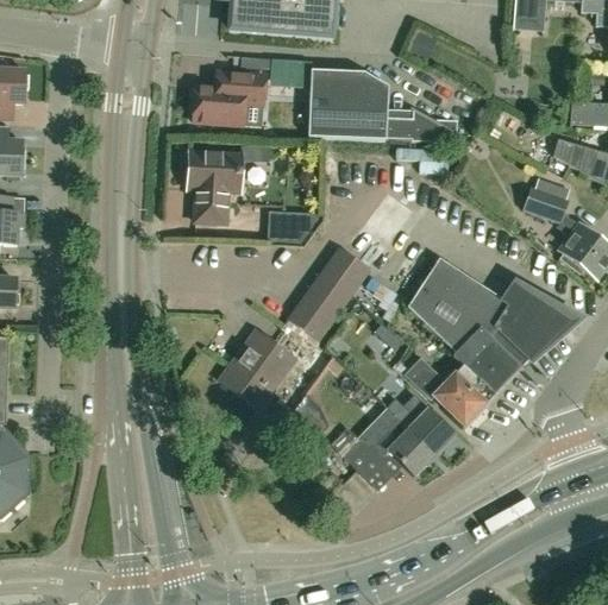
[(232,0),(230,29),(332,36),(334,0),(232,0)]
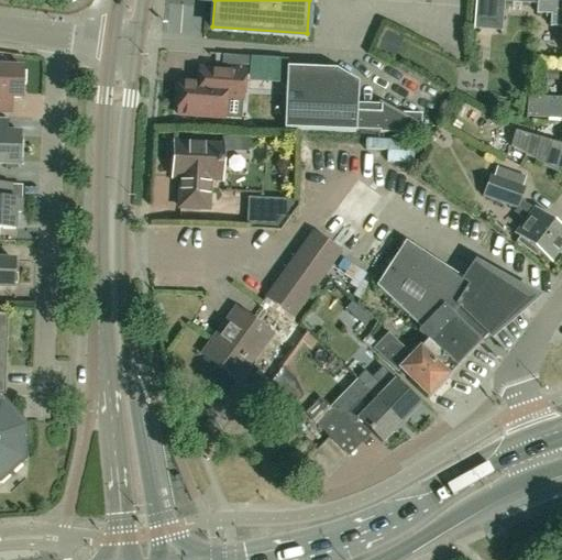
[(504,19),(505,0),(476,0),(475,17),(504,19)]
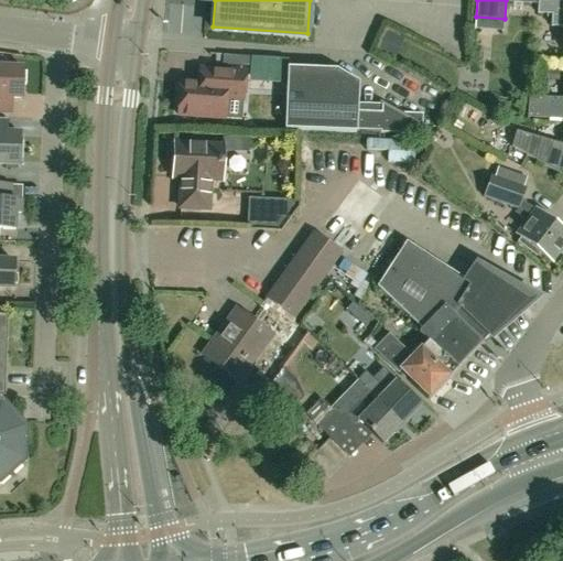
[(538,0),(538,11),(552,12),(552,24),(562,24),(562,0),(538,0)]
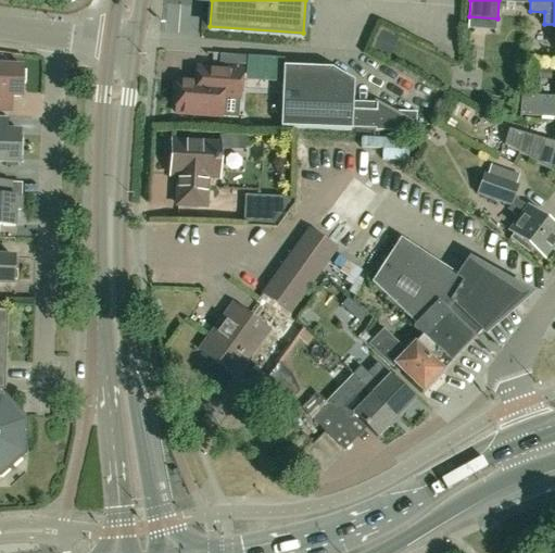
[(0,108),(12,109),(12,95),(22,95),(23,64),(0,63),(0,108)]
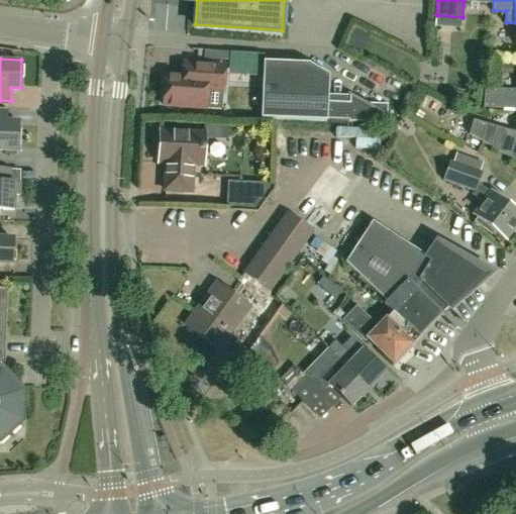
[(329,73),(313,64),(309,61),(264,60),(262,116),(327,118),(327,117),(349,117),(349,119),(394,121),(394,116),(388,112),(388,102),(368,101),(350,92),(350,101),(328,100),(329,73)]
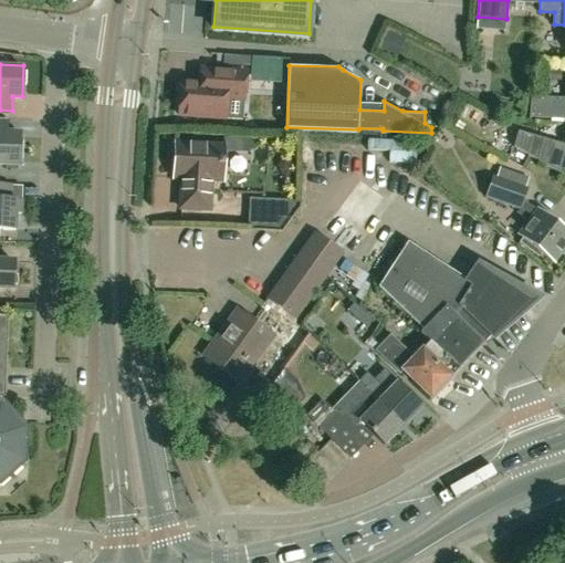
[(206,66),(205,83),(181,81),(179,113),(243,117),(247,70),(206,66)]
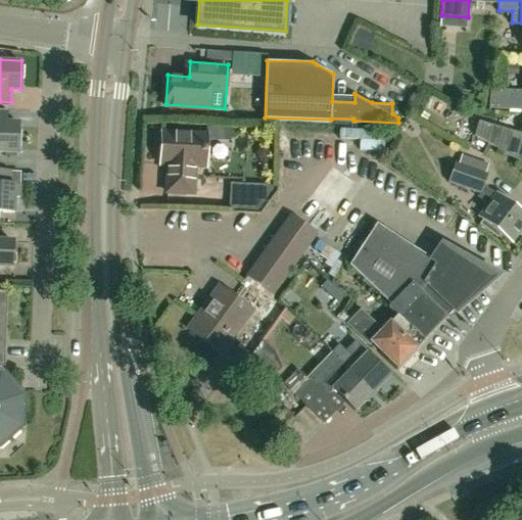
[(490,86),(490,87),(489,105),(521,107),(521,88),(490,86)]
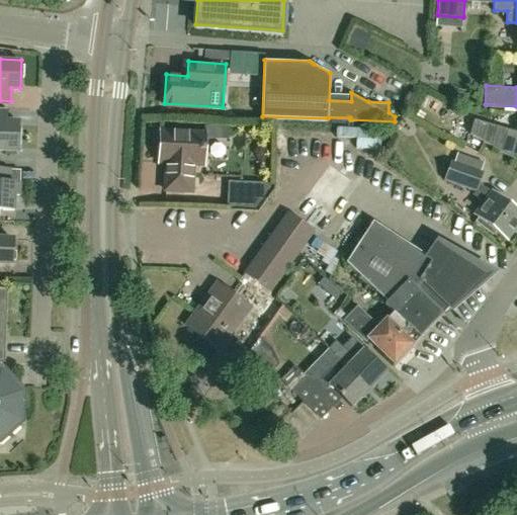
[(516,130),(475,117),(469,131),(516,158),(516,130)]
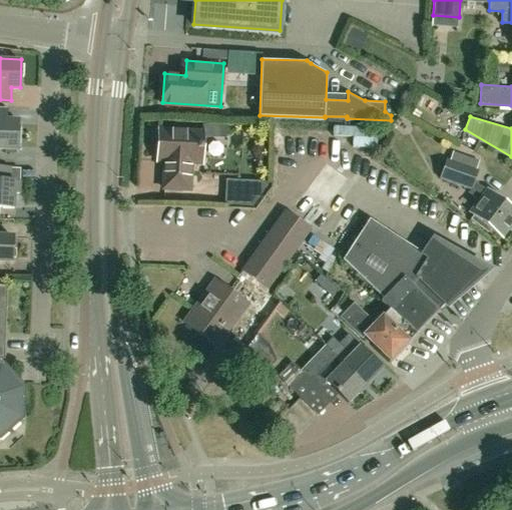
[(0,117),(0,146),(17,147),(18,119),(0,117)]
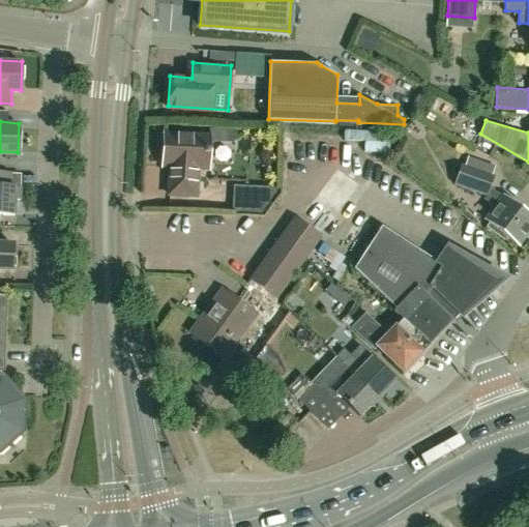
[(351,145),(370,145),(369,150),(398,151),(398,130),(352,128),(351,145)]
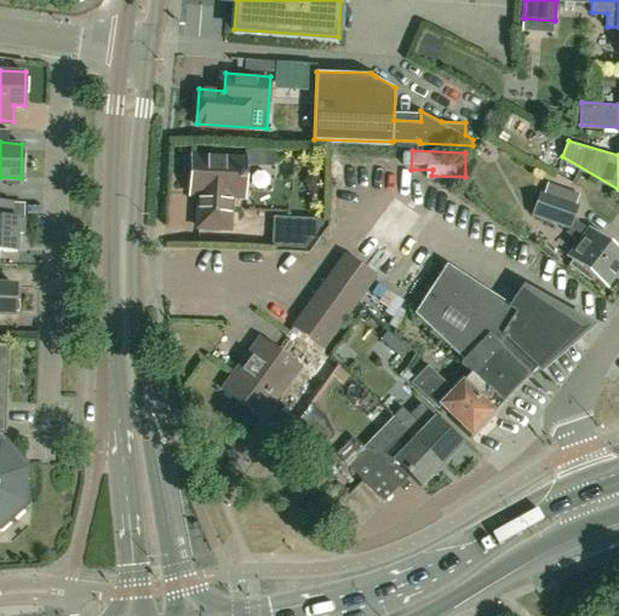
[(326,171),(327,155),(313,153),(310,168),(326,171)]
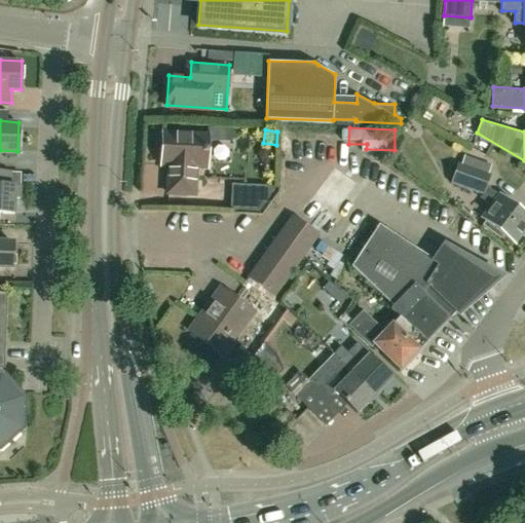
[(169,191),(194,192),(196,164),(207,165),(209,134),(163,132),(162,163),(170,163),(169,191)]
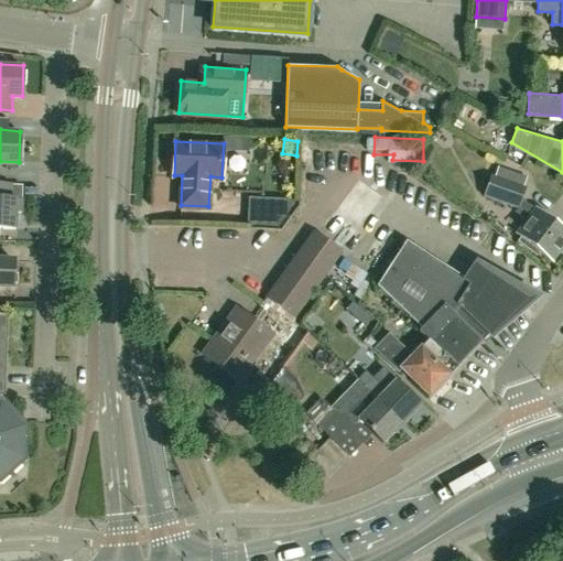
[(541,249),(553,259),(562,246),(562,225),(537,205),(537,206),(523,197),(528,185),(493,172),(485,193),(519,205),(516,208),(527,217),(517,230),(521,234),(518,238),(538,254),(541,249)]
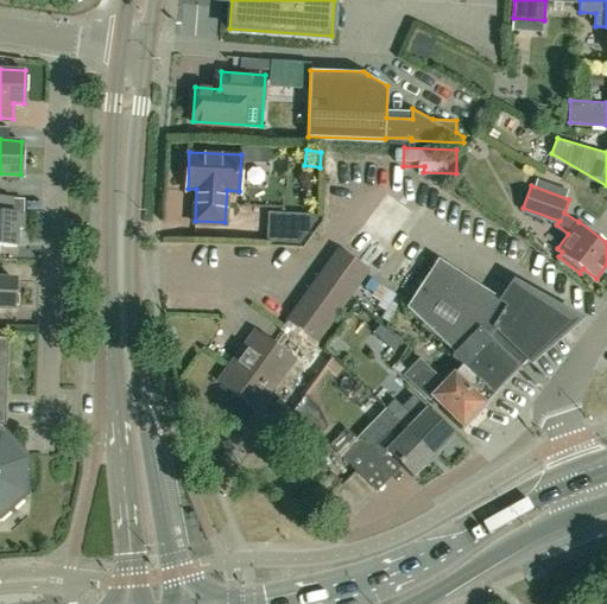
[(24,227),(24,213),(12,213),(13,197),(0,196),(0,243),(17,245),(18,227),(24,227)]
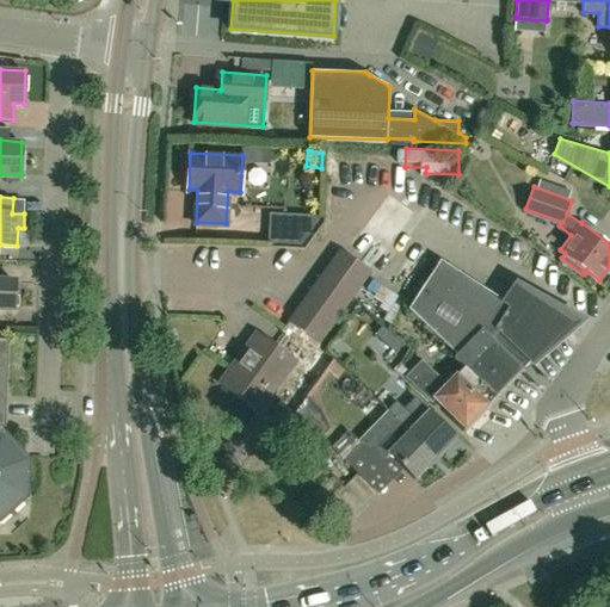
[(305,247),(322,221),(324,214),(270,211),(267,245),(305,247)]
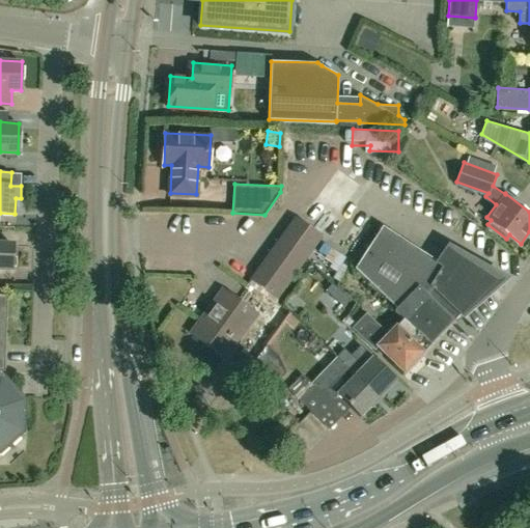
[(295,216),(295,217),(250,278),(277,298),(322,235),(295,216)]
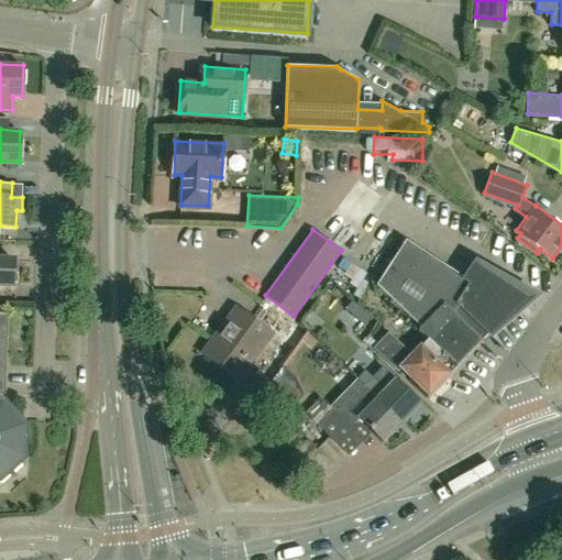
[(456,364),(470,351),(481,339),(487,333),(521,298),(473,265),(465,277),(463,276),(442,262),(426,252),(411,242),(406,239),(376,284),(379,286),(393,299),(400,307),(421,326),(419,328),(419,329),(428,337),(420,344),(449,373),(456,364)]
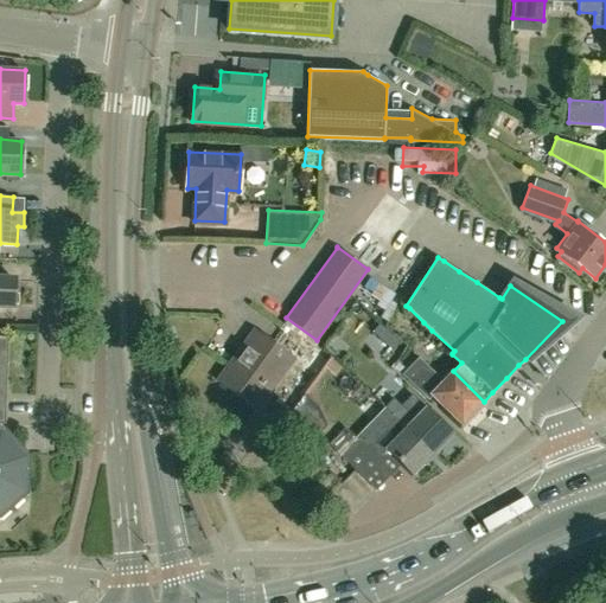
[(0,306),(14,307),(16,278),(0,276),(0,306)]
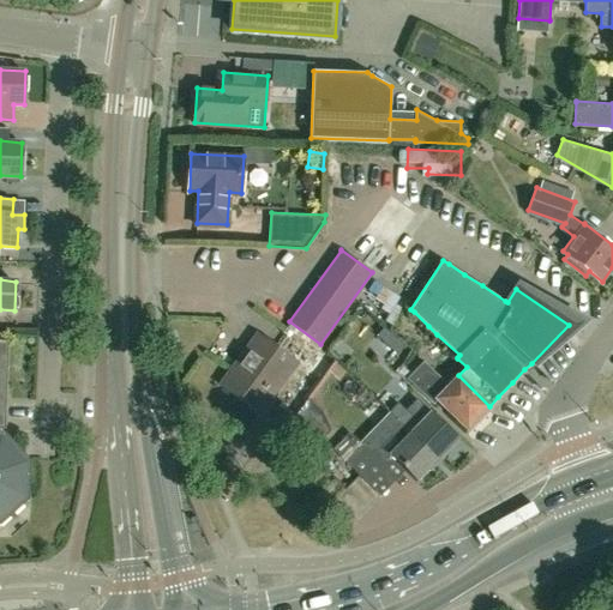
[(400,297),(383,287),(374,299),(383,305),(380,308),(389,314),(385,321),(392,326),(403,309),(396,305),(400,297)]
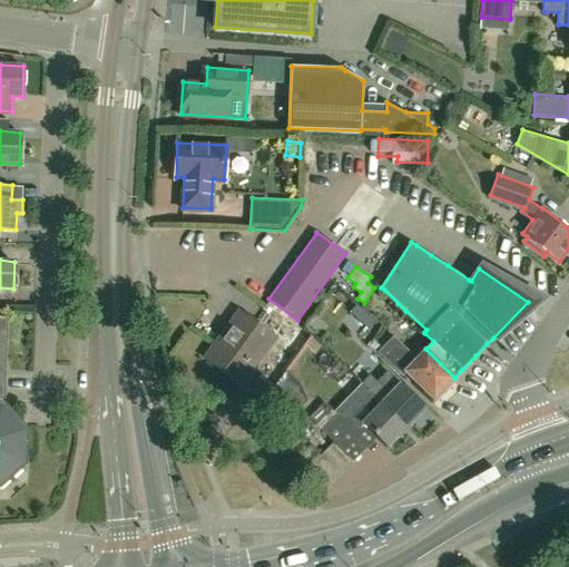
[(243,384),(277,338),(239,310),(205,357),(243,384)]
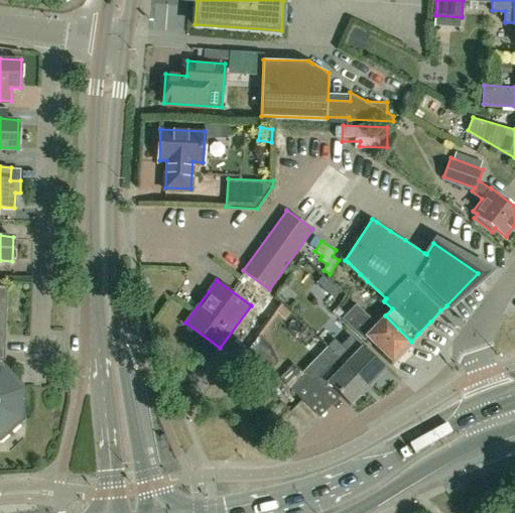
[(367,336),(392,360),(411,342),(385,315),(384,317),(378,325),(356,304),(344,317),(365,338),(367,336)]
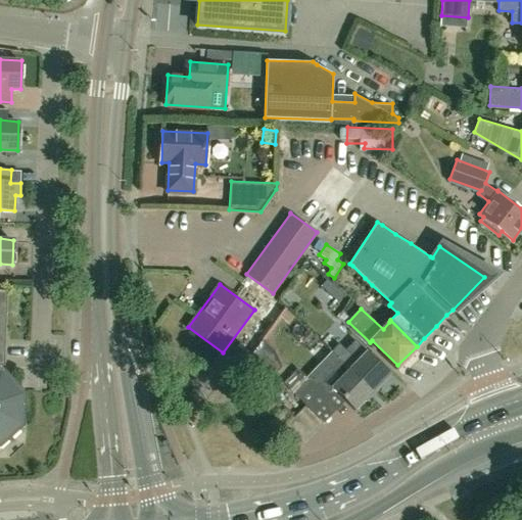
[(0,446),(20,428),(21,407),(20,407),(20,398),(14,392),(15,391),(1,376),(0,375),(0,363),(2,364),(2,348),(0,345),(0,329),(3,330),(4,314),(0,314),(0,446)]
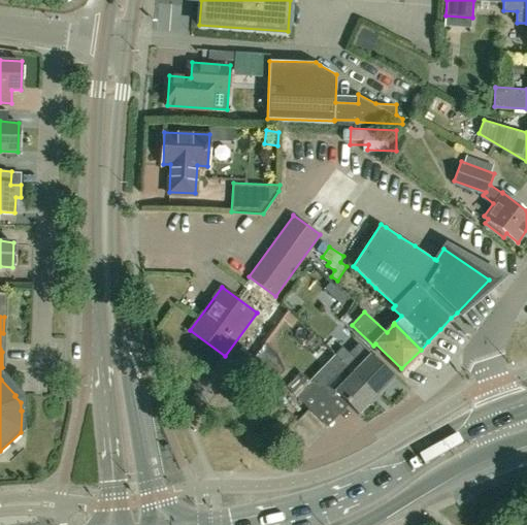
[(376,395),(393,376),(370,355),(353,372),(376,395)]
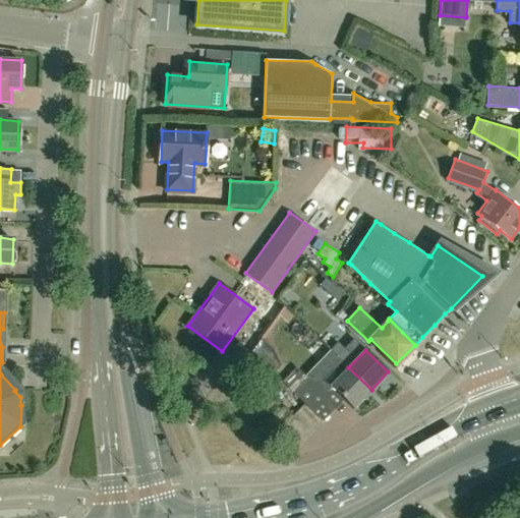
[(333,352),(332,351),(324,359),(333,368),(341,360),(333,352)]
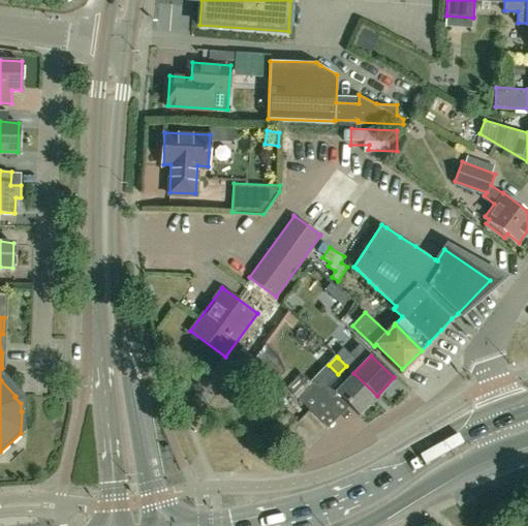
[(287,387),(298,397),(307,388),(324,405),(333,396),(315,378),(312,381),(302,371),(287,387)]
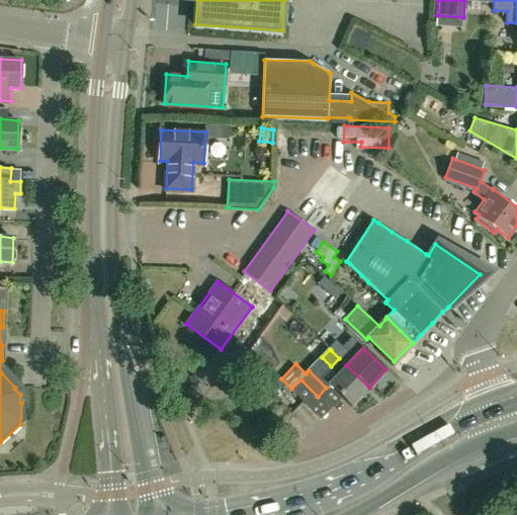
[(329,382),(352,405),(369,388),(346,365),(329,382)]
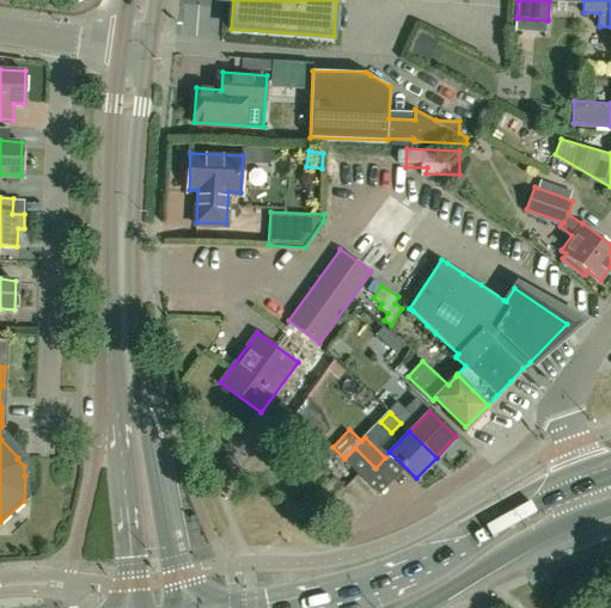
[(344,459),(365,478),(376,468),(355,448),(344,459)]
